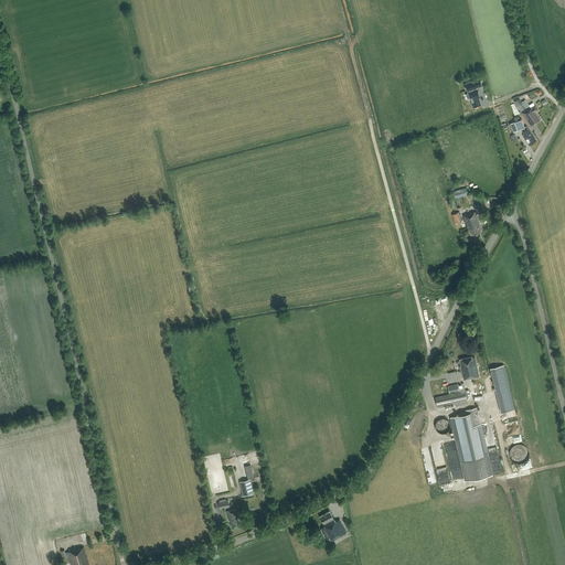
[(482,86),(480,80),(465,84),(473,107),(481,104),(478,96),(480,96),(477,87),(482,86)]
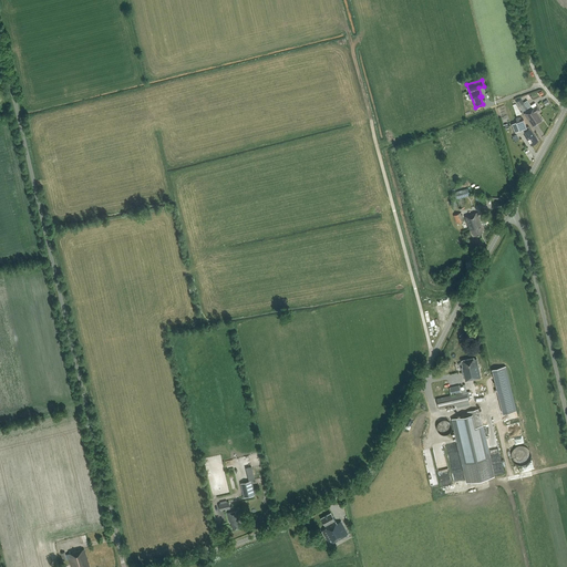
[(521,99),(516,102),(523,112),(527,109),(521,99)]
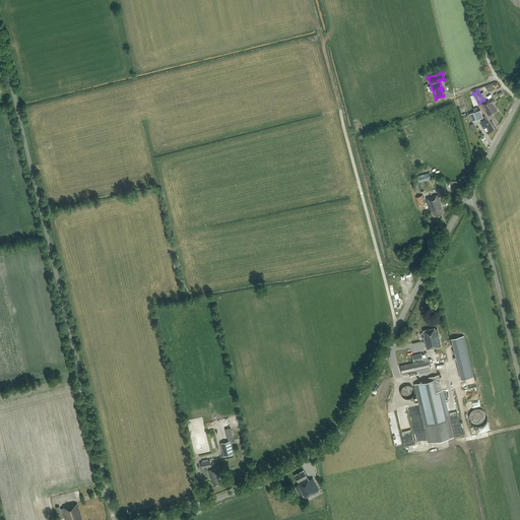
[(498,111),(493,103),(496,101),(493,96),(481,105),(489,117),(497,111),(498,111)]
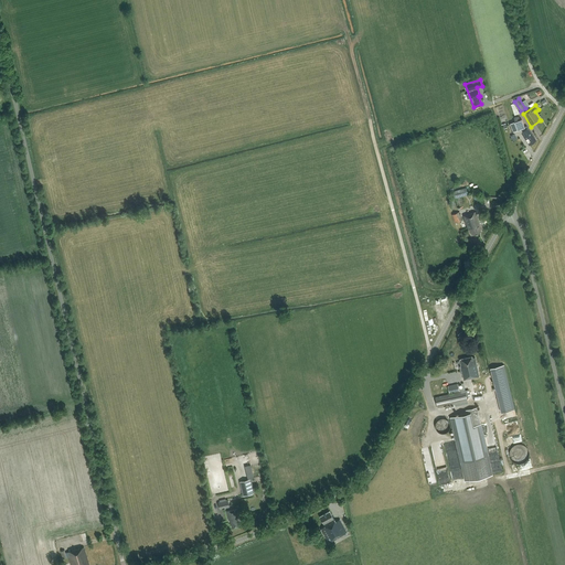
[(530,145),(536,140),(528,128),(526,126),(524,127),(522,119),(514,123),(518,130),(521,129),(523,131),(522,131),(524,135),(523,136),(530,145)]
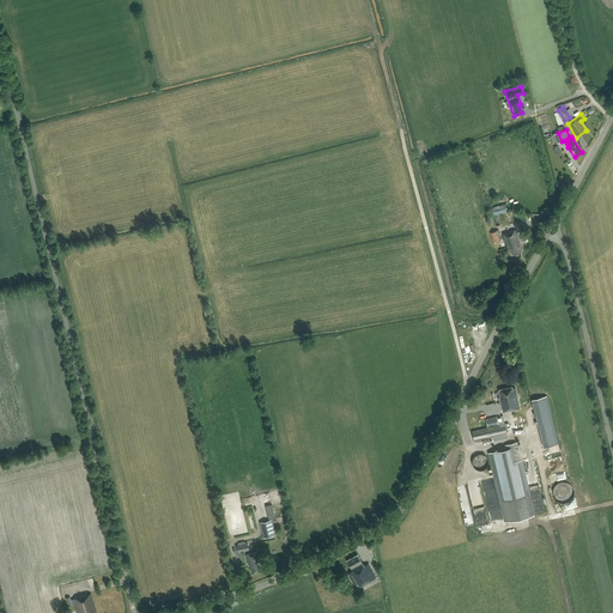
[(508,211),(505,204),(492,207),(495,214),(508,211)]
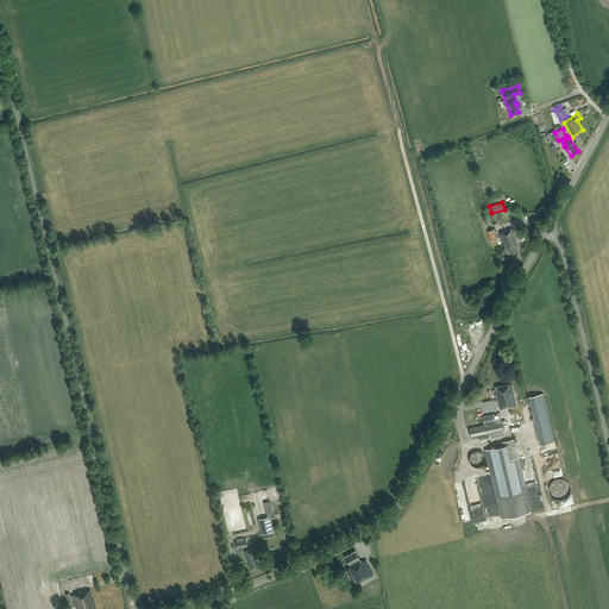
[(497,238),(495,228),(488,231),(490,240),(497,238)]
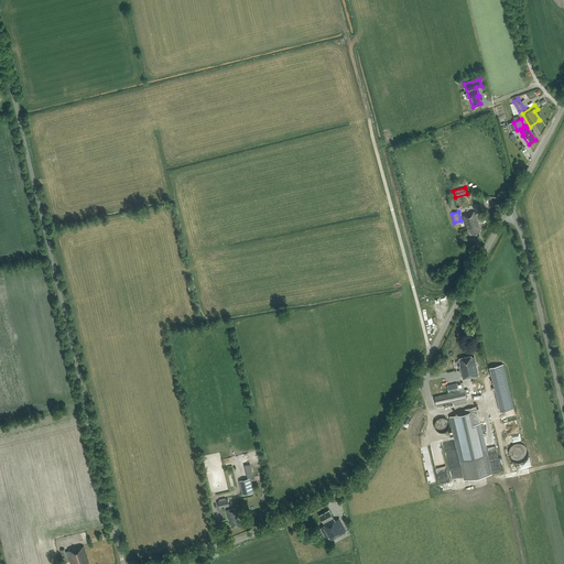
[(479,229),(481,228),(479,224),(479,223),(475,212),(463,216),(470,235),(480,231),(479,229)]
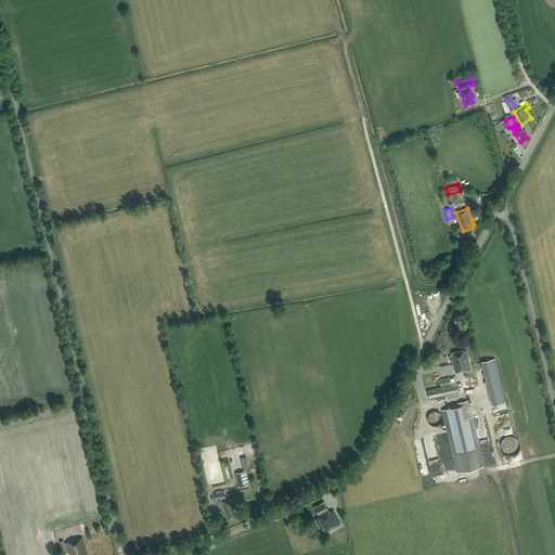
[(464,351),(464,350),(451,352),(453,360),(451,360),(453,368),(454,368),(455,373),(470,370),(466,350),(464,351)]
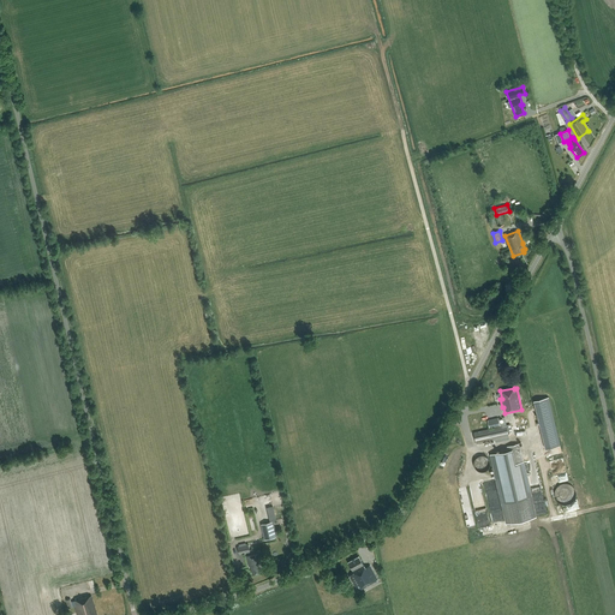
[(501,427),(473,433),(476,445),(494,440),(495,442),(509,440),(509,436),(508,431),(512,431),(509,424),(506,425),(505,417),(502,417),(503,422),(500,423),(501,427)]
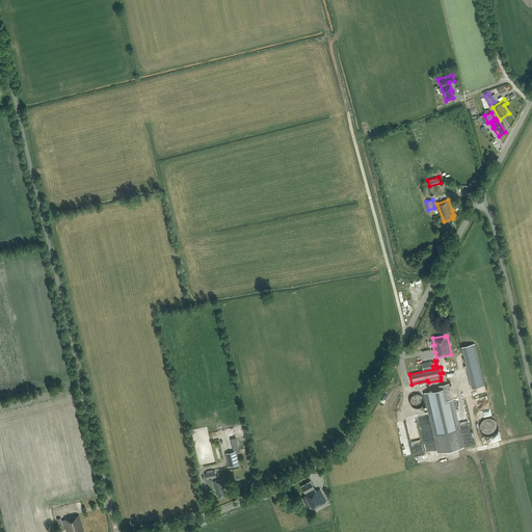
[(423,371),(432,369),(431,362),(422,364),(423,371)]
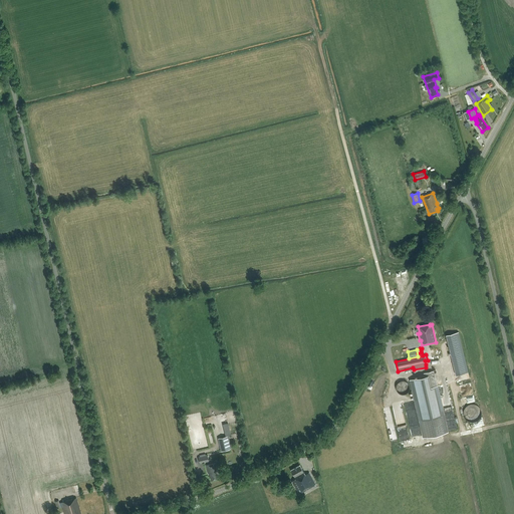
[(451,355),(456,375),(468,372),(464,352),(451,355)]
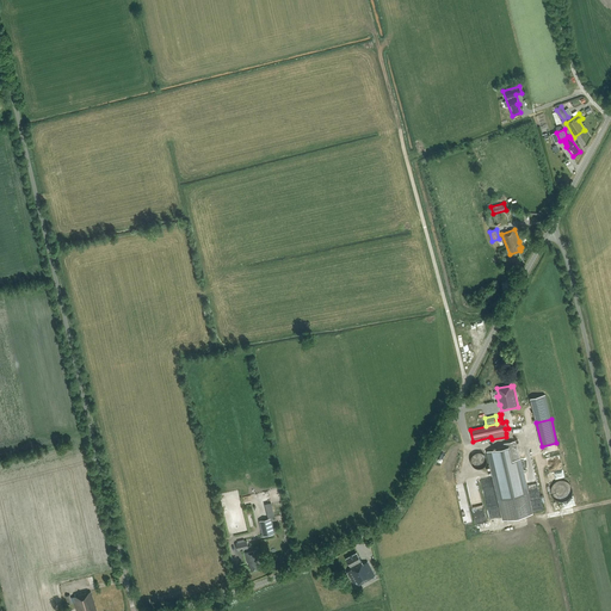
[(504,448),(487,451),(503,520),(534,513),(517,440),(504,444),(504,448)]
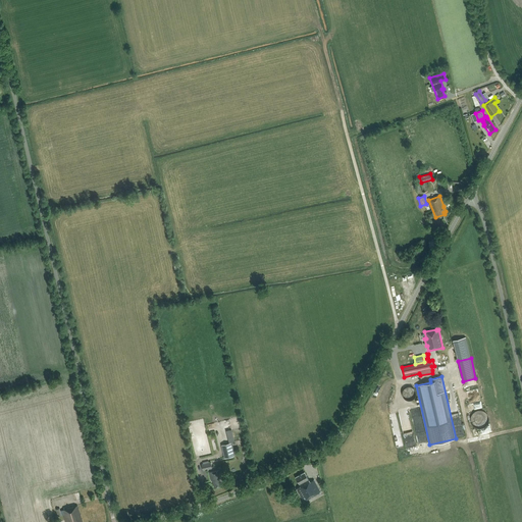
[(415,396),(416,394),(415,390),(414,388),(412,387),(410,386),(408,386),(406,387),(404,388),(403,390),(402,394),(403,396),(404,398),(406,399),(408,400),(410,400),(412,399),(414,398),(415,396)]
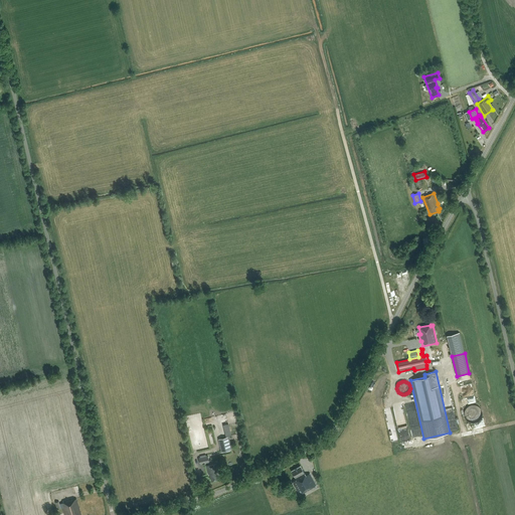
[(376,391),(379,386),(380,383),(376,382),(375,385),(371,384),(369,388),(376,391)]
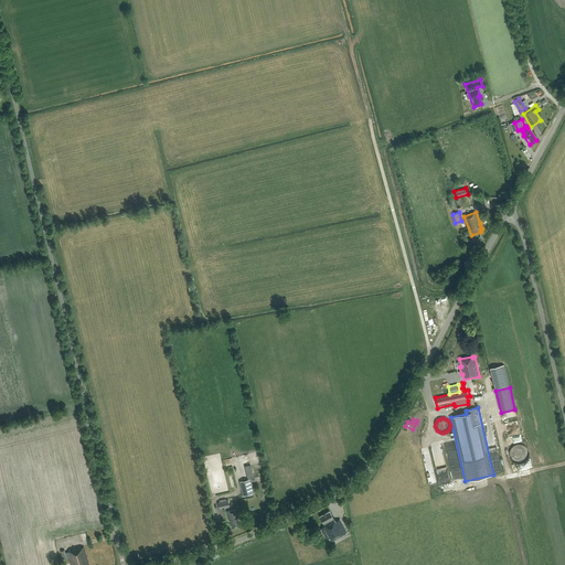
[(436,462),(440,483),(450,482),(447,460),(436,462)]
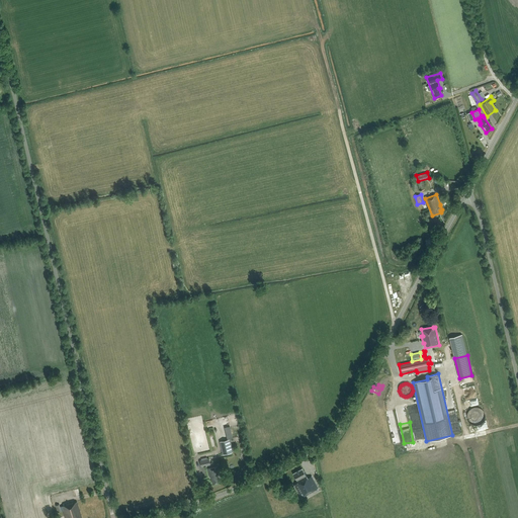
[(233,452),(230,439),(220,441),(223,454),(233,452)]
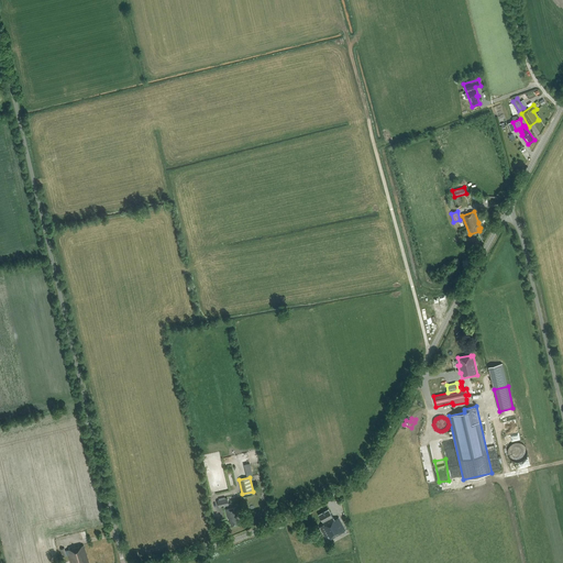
[(228,497),(218,500),(219,507),(229,505),(228,497)]
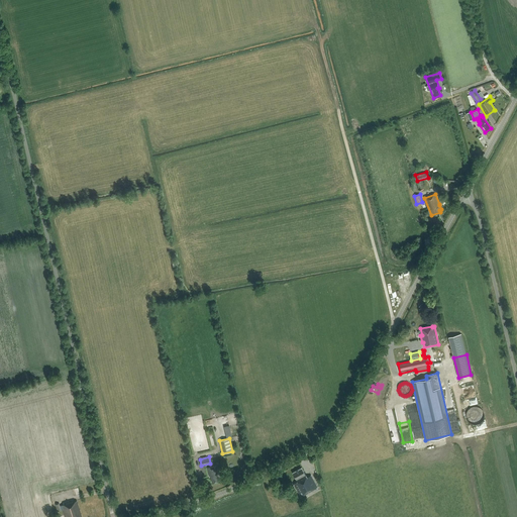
[(219,475),(217,466),(207,468),(209,476),(210,476),(210,477),(211,477),(212,482),(219,481),(218,475),(219,475)]
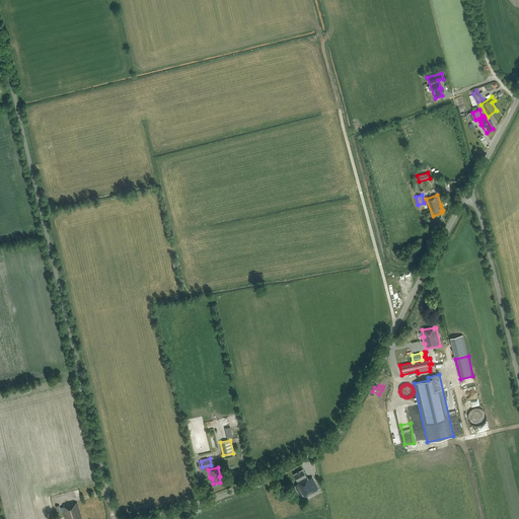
[(301,499),(318,489),(312,476),(308,478),(303,469),(294,474),(299,483),(294,486),(301,499)]
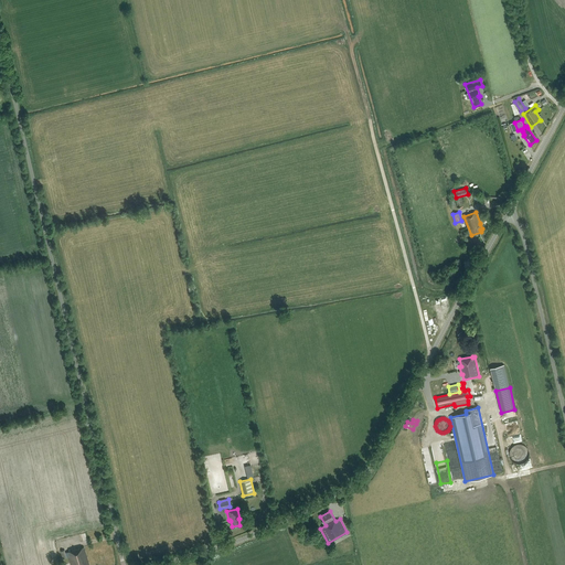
[(313,537),(310,532),(306,535),(305,533),(301,535),(306,542),(308,541),(313,537)]
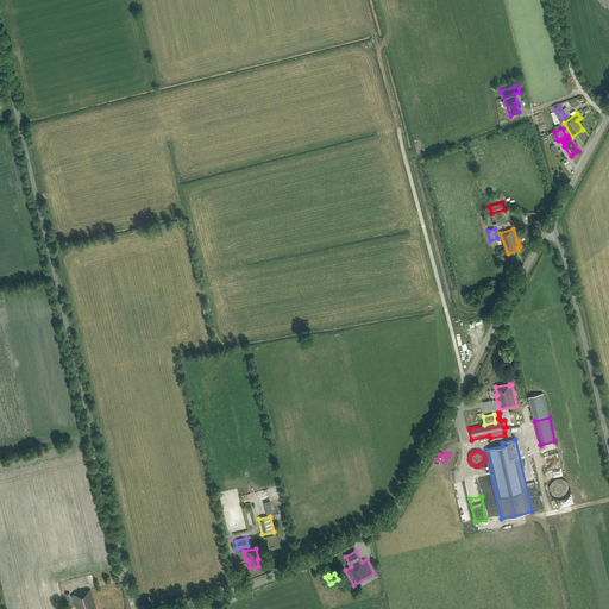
[(68,602),(74,600),(76,608),(95,608),(90,590),(70,595),(70,592),(66,594),(68,602)]
